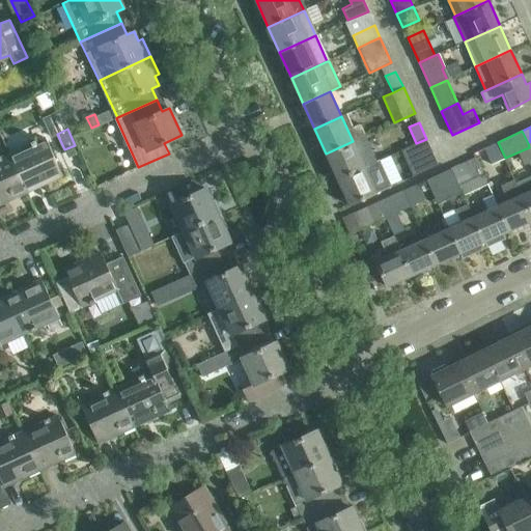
[(365,136),(353,141),(326,154),(337,179),(376,162),(365,136)]
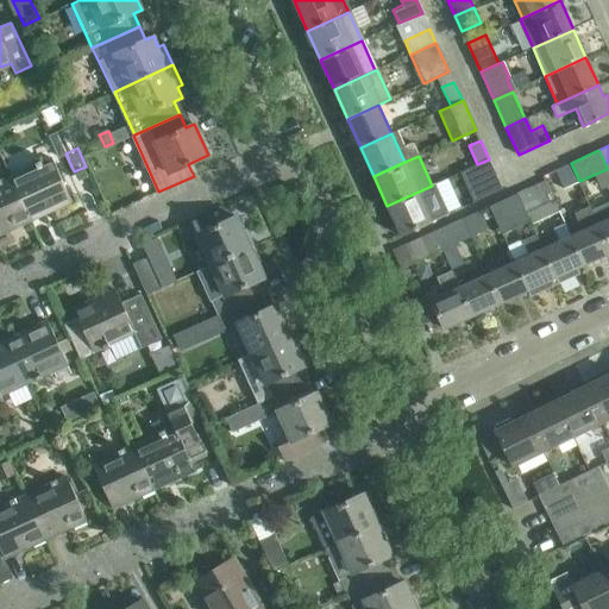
[(52,157),(11,177),(31,220),(71,201),(52,157)]
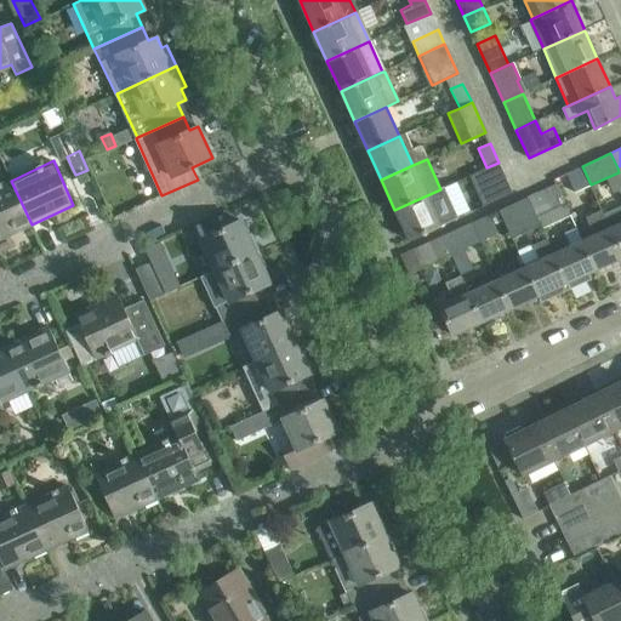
[(491,203),(513,193),(499,163),(486,167),(477,172),(491,203)]
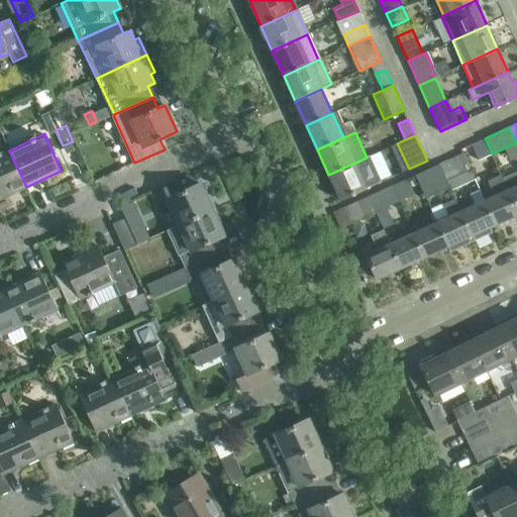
[(479,160),(492,153),(485,138),(472,144),(479,160)]
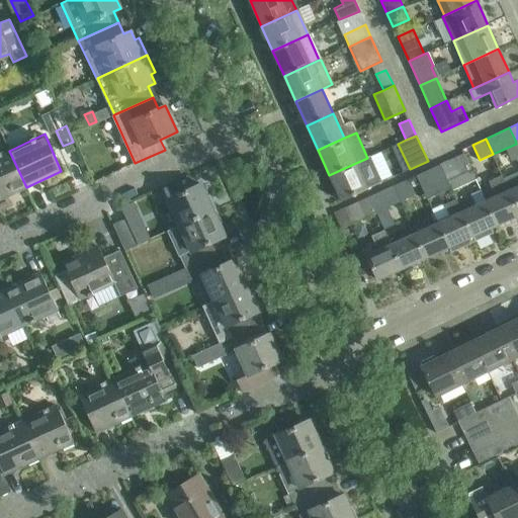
[(0,198),(26,187),(9,151),(0,154),(0,198)]
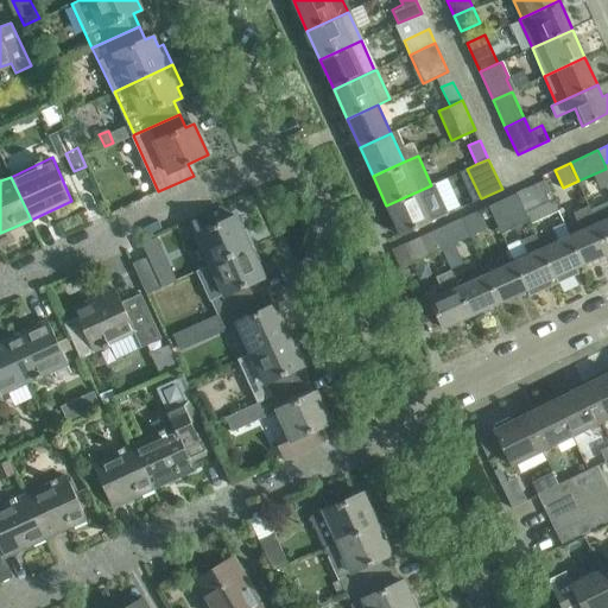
[(559,214),(544,181),(517,192),(530,223),(532,227),(559,214)]
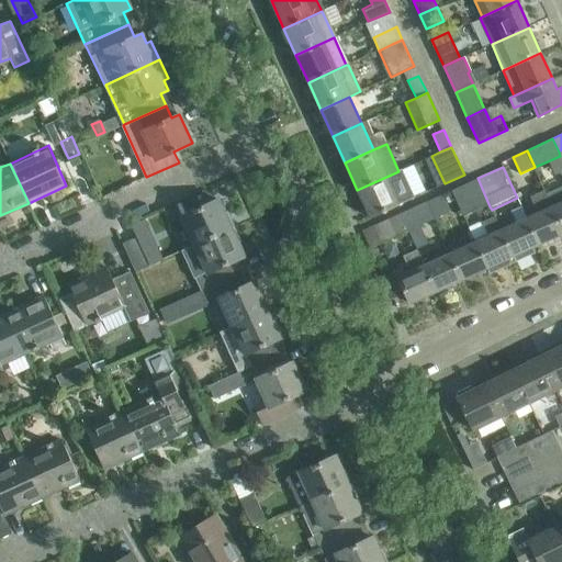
[(402,170),(398,171),(357,190),(370,217),(414,198),(402,170)]
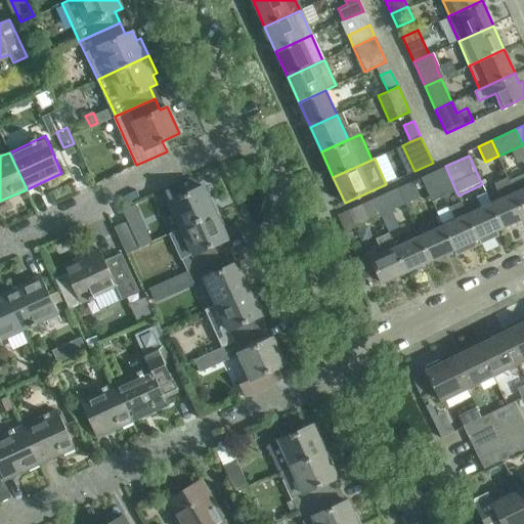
[(445,166),(421,177),(428,192),(433,204),(456,192),(445,166)]
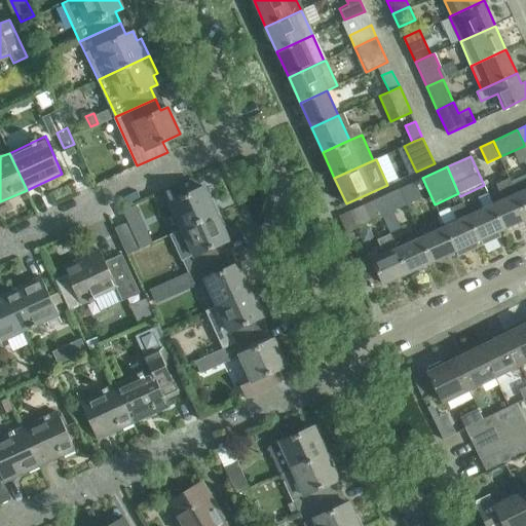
[(525,177),(514,183),(525,211),(525,177)]
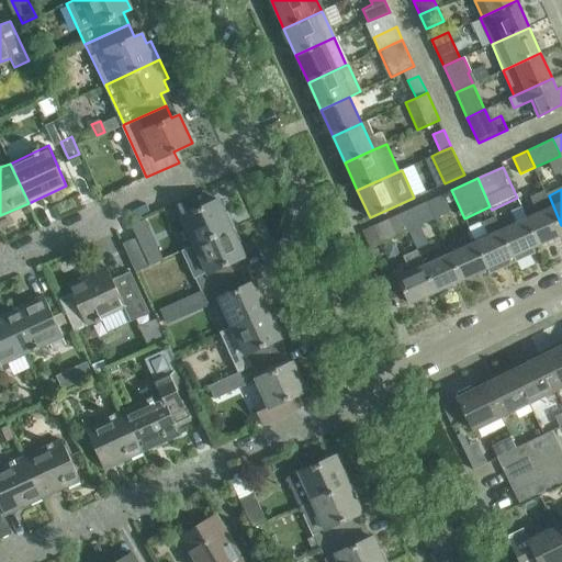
[(526,217),(538,244),(561,233),(561,225),(549,195),(547,193),(535,198),(541,211),(526,217)]
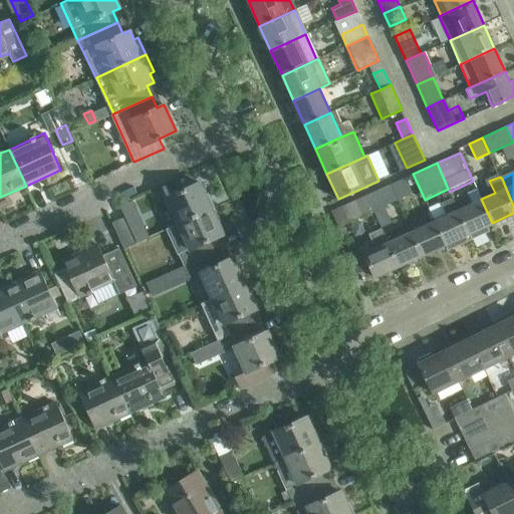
[(404,179),(389,185),(397,200),(411,194),(404,179)]
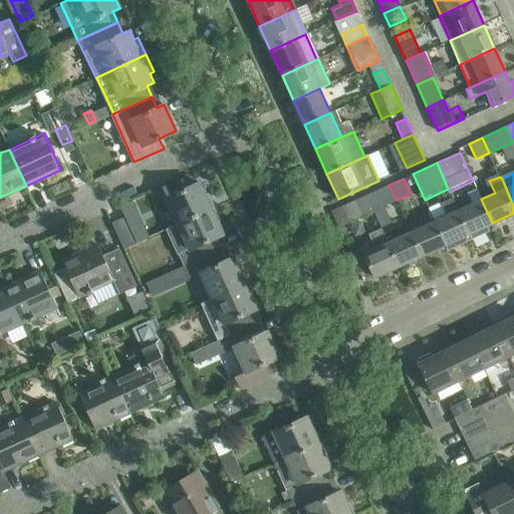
[(179,224),(212,209),(200,182),(167,197),(179,223),(179,224)]
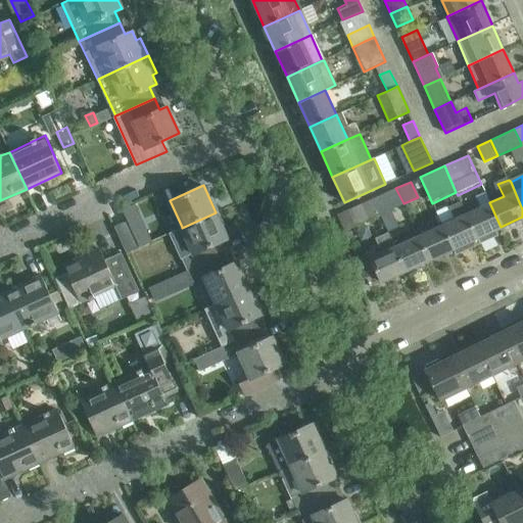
[(379,215),(403,203),(395,188),(372,199),(379,215)]
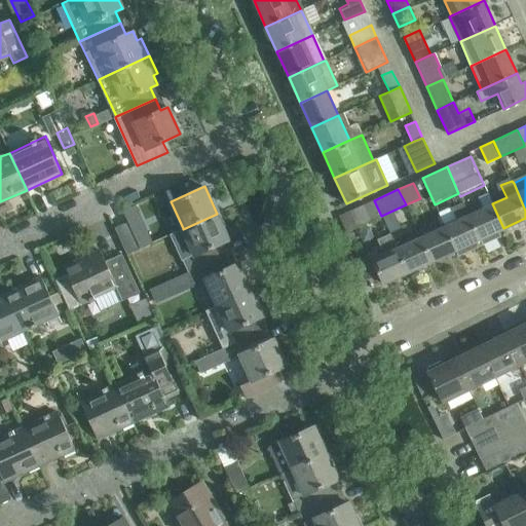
[(339,216),(346,232),(381,216),(374,200),(339,216)]
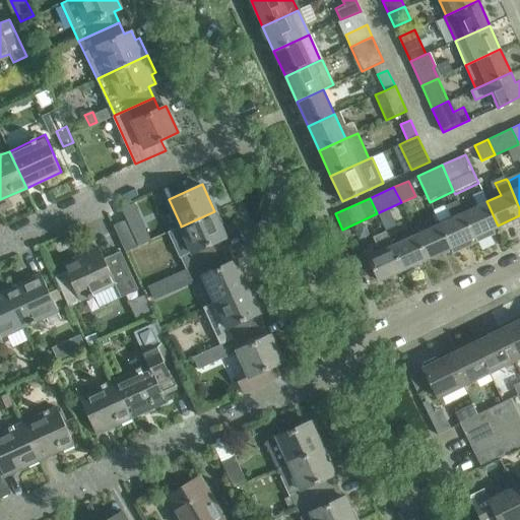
[(474,237),(461,207),(457,199),(446,204),(452,217),(440,223),(451,248),(453,252),(466,246),(464,242),(474,237)]
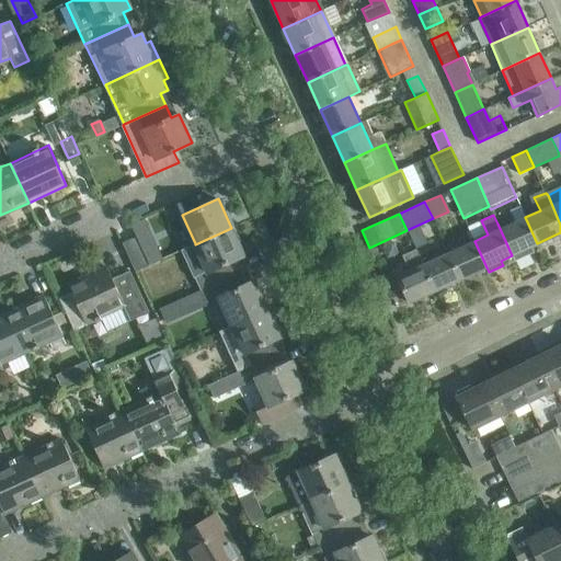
[(537,243),(525,217),(518,220),(516,215),(497,224),(512,255),(514,261),(529,253),(527,249),(537,243)]
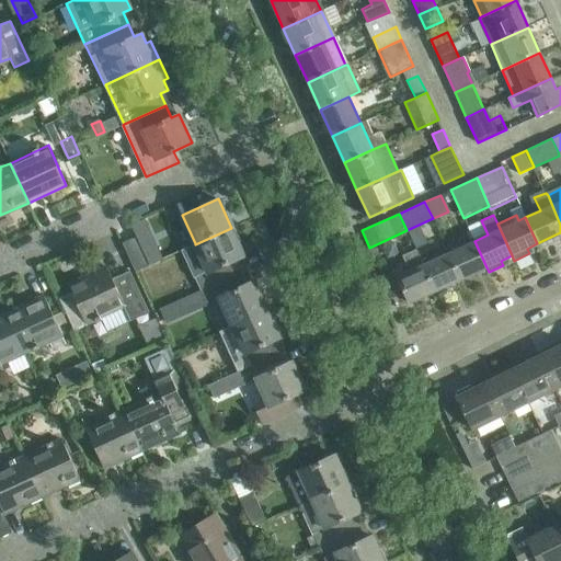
[(199,290),(241,271),(236,260),(243,255),(231,228),(195,244),(195,243),(181,250),(199,290)]
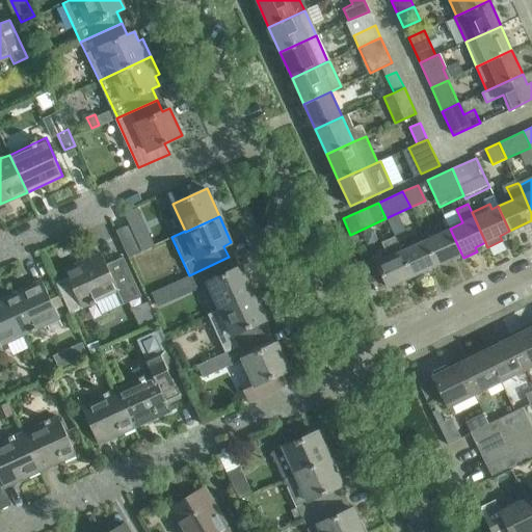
[(116,232),(128,257),(141,250),(129,223),(128,224),(129,225),(116,232)]
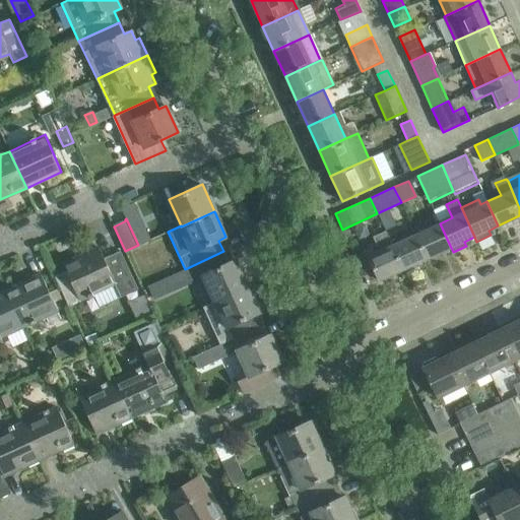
[(451,248),(440,223),(416,234),(428,258),(451,248)]
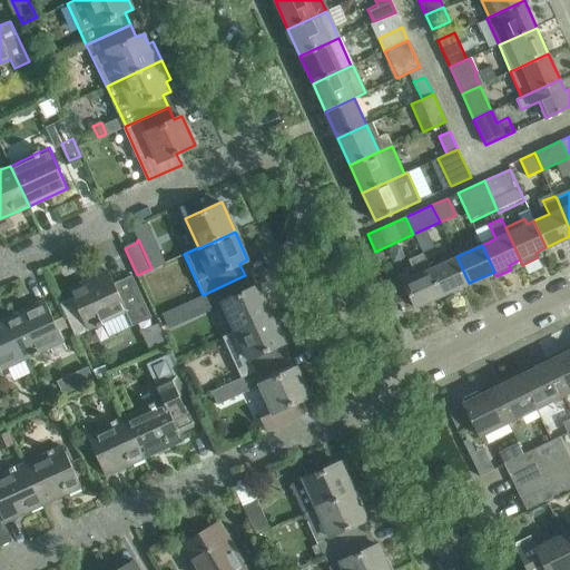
[(387,279),(399,302),(411,296),(415,307),(442,295),(425,259),(422,253),(404,261),(409,269),(387,279)]
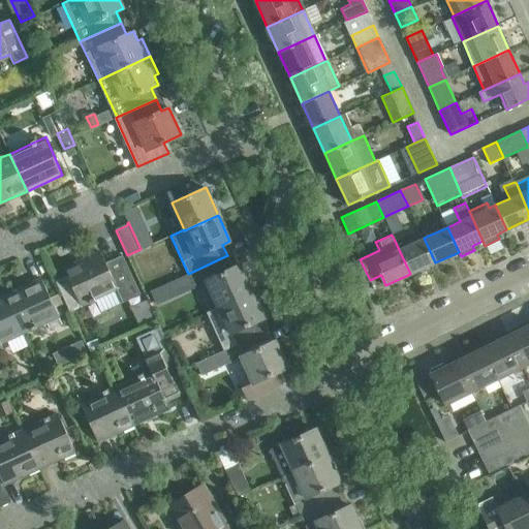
[(149,236),(137,241),(141,249),(152,244),(149,236)]
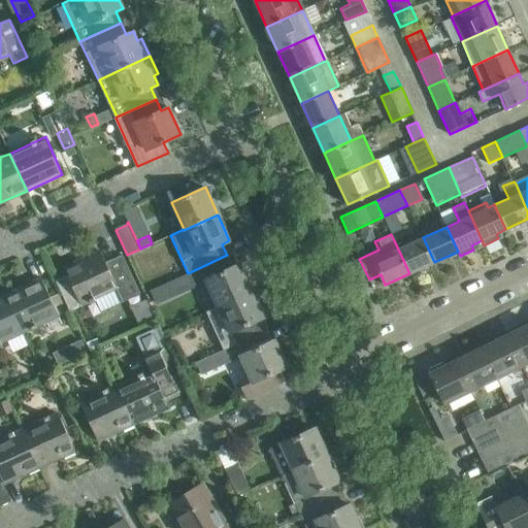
[(394,240),(409,273),(434,262),(423,237),(407,244),(403,235),(394,240)]
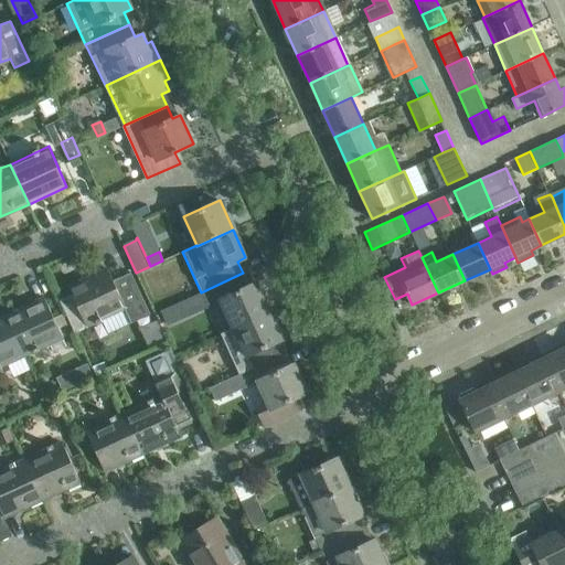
[(68,286),(72,295),(60,300),(74,332),(125,309),(131,323),(150,315),(131,273),(113,280),(107,268),(68,286)]
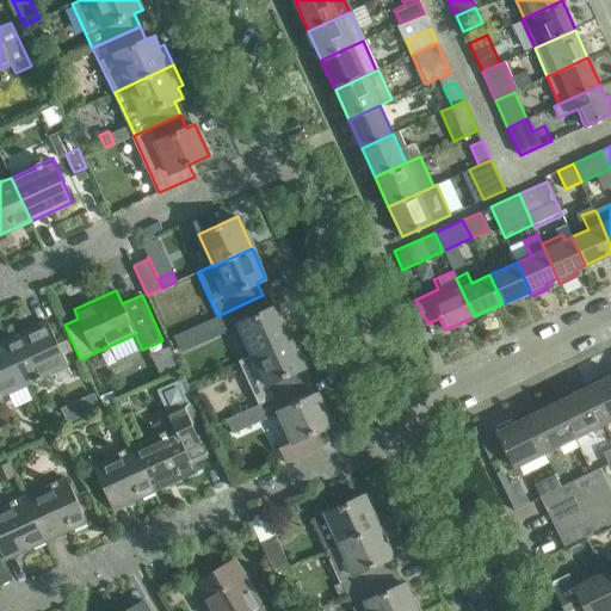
[(253,355),(291,335),(277,304),(269,309),(263,295),(217,316),(223,331),(224,333),(240,326),(252,353),(253,355)]
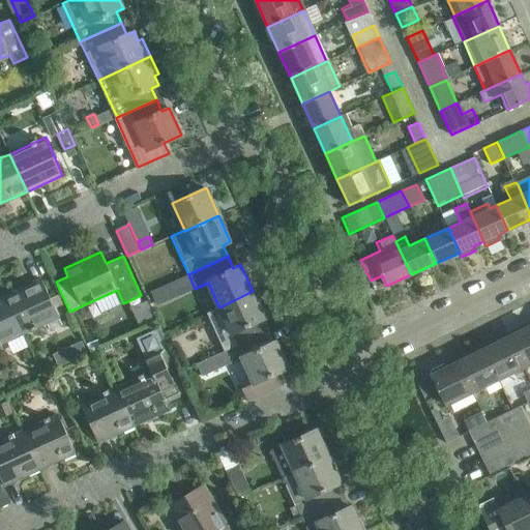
[(188,274),(150,292),(155,303),(194,287),(188,274)]
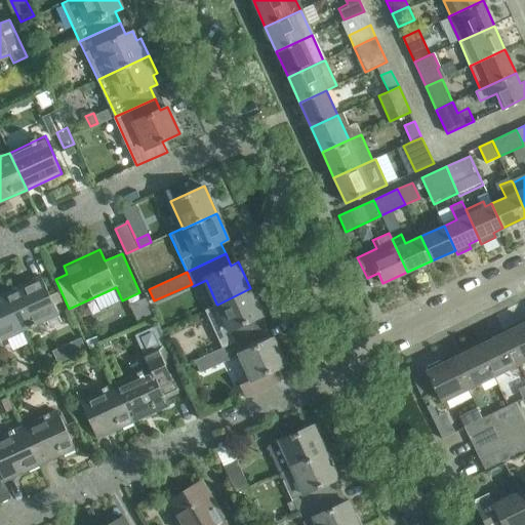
[(41,276),(5,293),(22,329),(58,313),(41,276)]
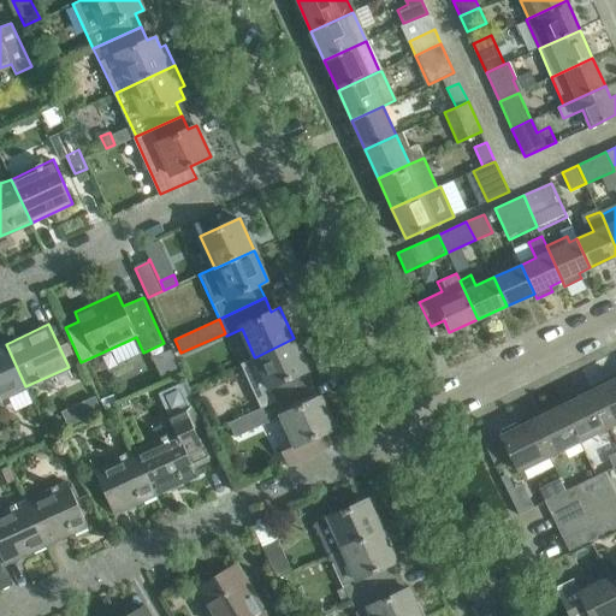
[(274,401),(306,386),(300,374),(308,369),(294,338),(255,357),(254,356),(241,362),(261,407),(274,401)]
